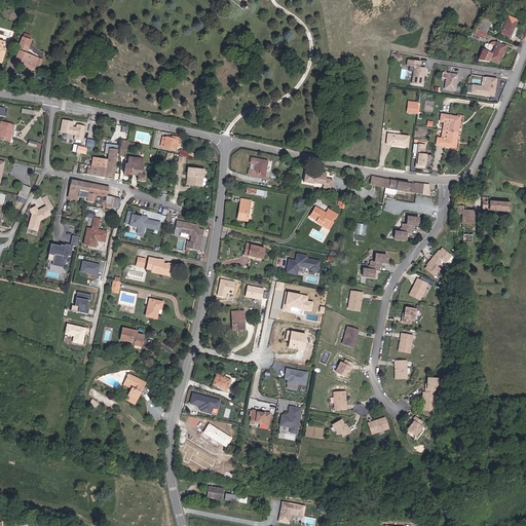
[(515,27),(513,27),(516,20),(505,15),(501,28),(499,33),(513,38),(515,27)]
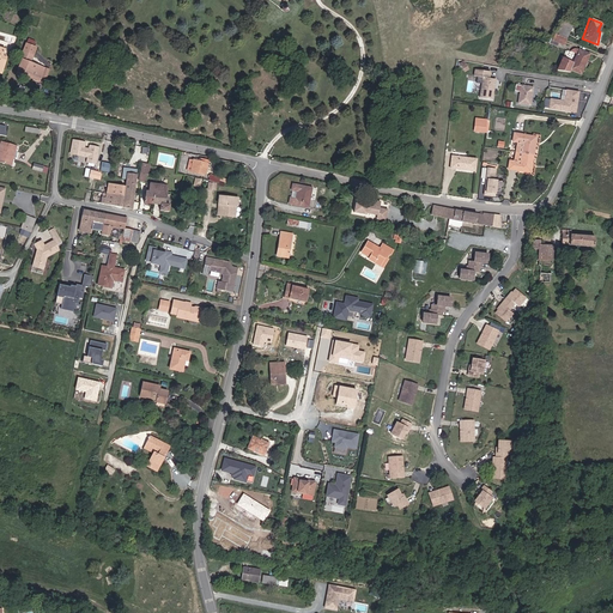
[(566,38),(571,28),(562,24),(556,35),(566,38)]
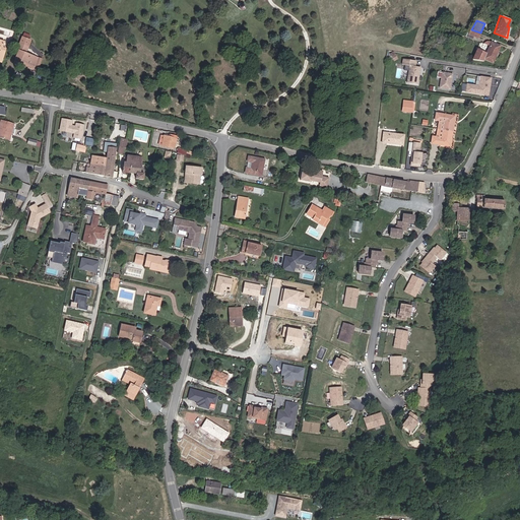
[(471,29),(469,35),(466,34),(464,38),(476,42),(480,33),(471,29)]
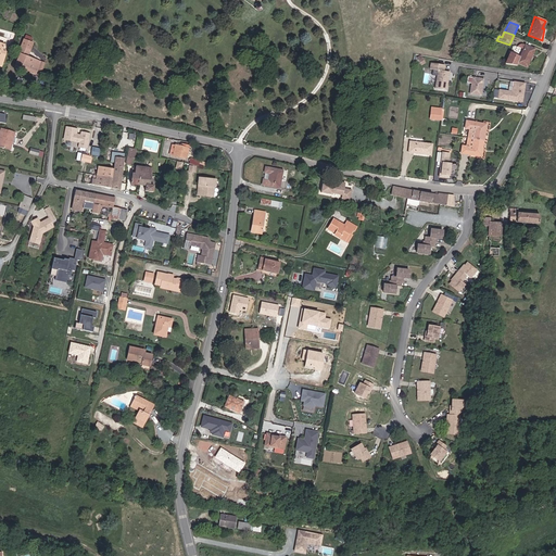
[(39,62),(28,58),(33,43),(24,40),(19,55),(20,55),(16,66),(22,68),(23,66),(35,72),(39,62)]
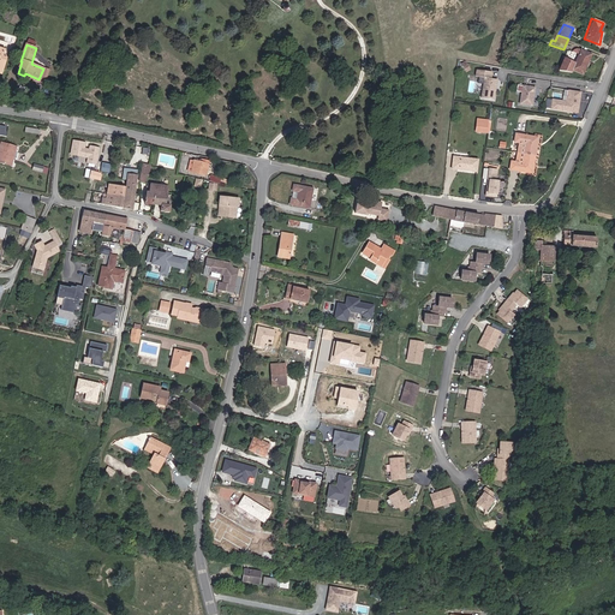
[(573,47),(572,53),(578,54),(575,61),(563,58),(560,70),(572,72),(572,70),(583,73),(591,54),(573,47)]
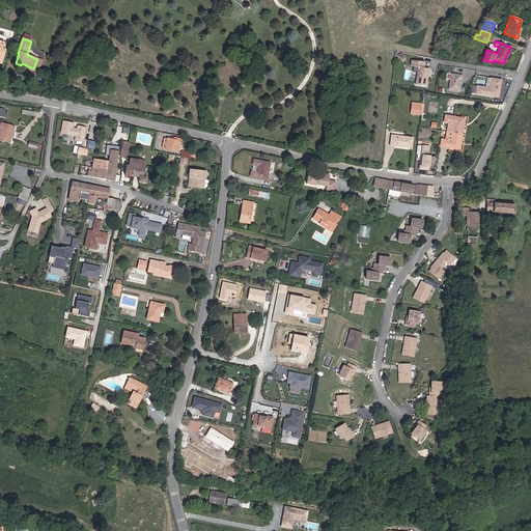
[(33,68),(22,63),(21,65),(34,71),(38,59),(37,59),(33,68)]
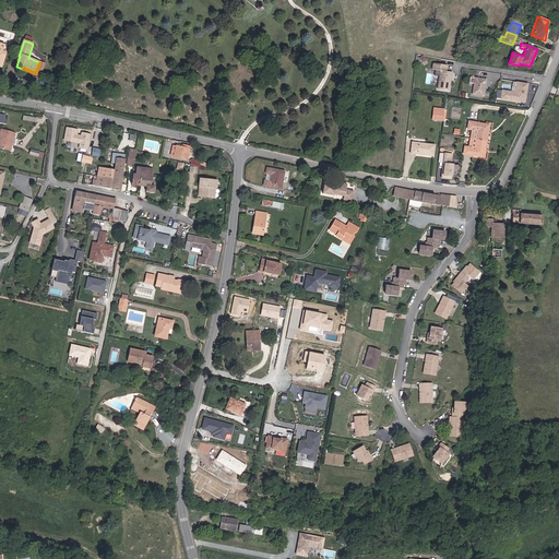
[(450,93),(452,74),(445,73),(447,67),(432,66),(431,71),(440,72),(438,91),(450,93)]
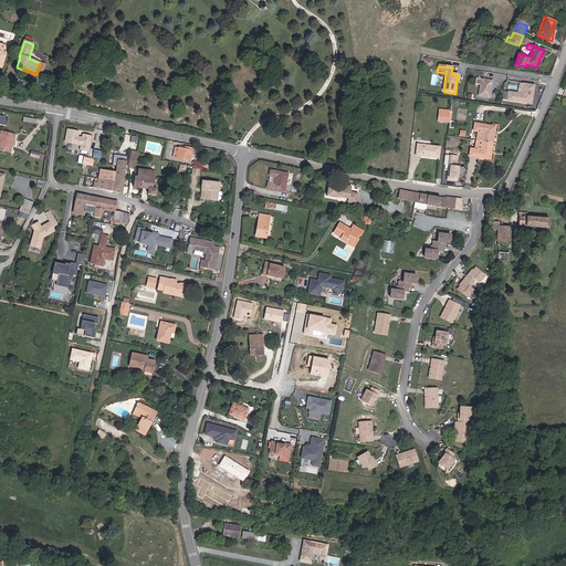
[(493,81),(481,79),(480,85),(479,96),(491,97),(493,81)]
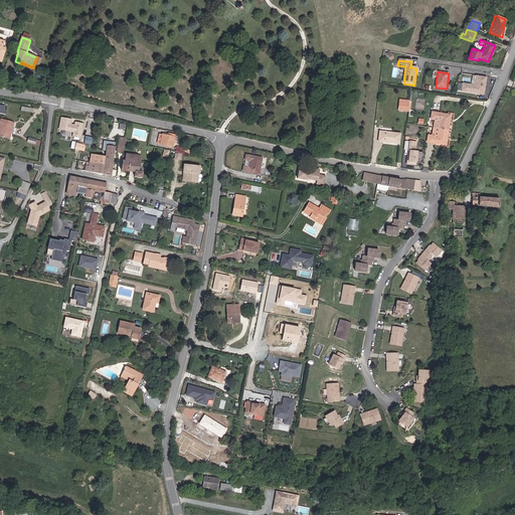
[(487,77),(477,75),(475,84),(463,83),(462,93),(485,96),(487,77)]
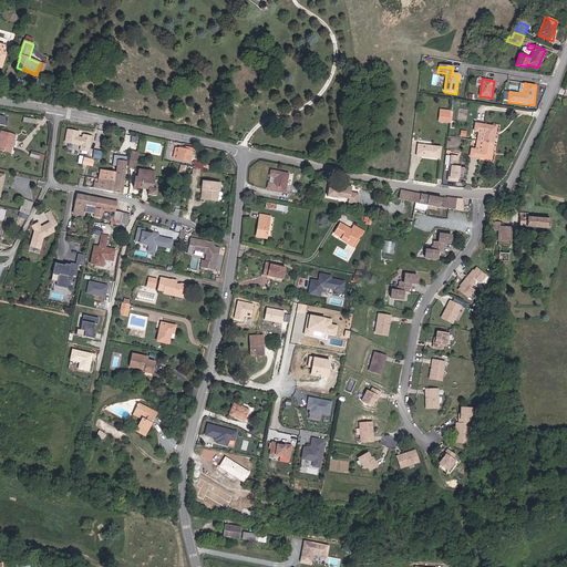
[(450,121),(451,114),(440,113),(440,123),(450,124),(450,121)]
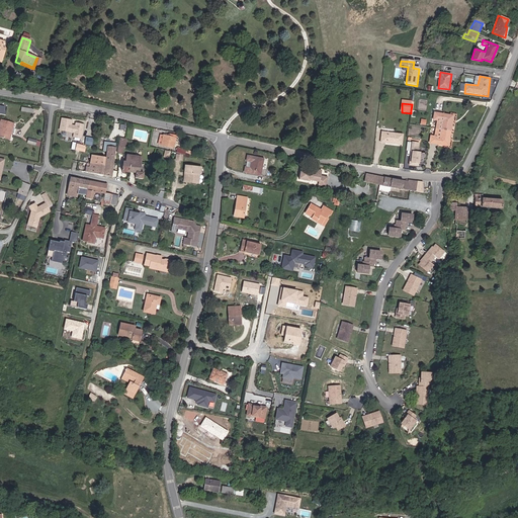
[(453,132),(455,114),(435,112),(434,120),(438,120),(443,120),(442,130),(453,132)]
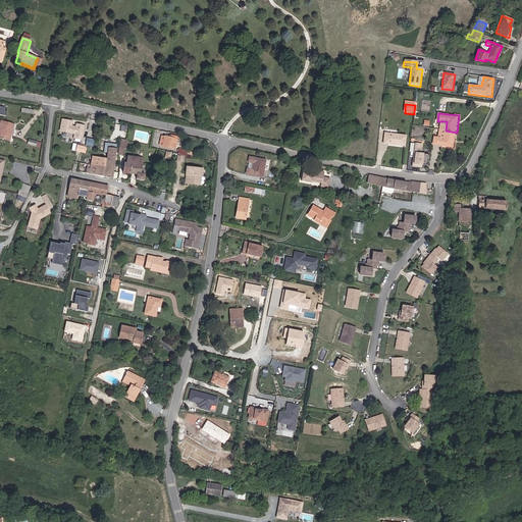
[(73,121),(62,119),(60,132),(74,135),(73,139),(83,141),(86,125),(75,123),(75,126),(72,125),(73,121)]
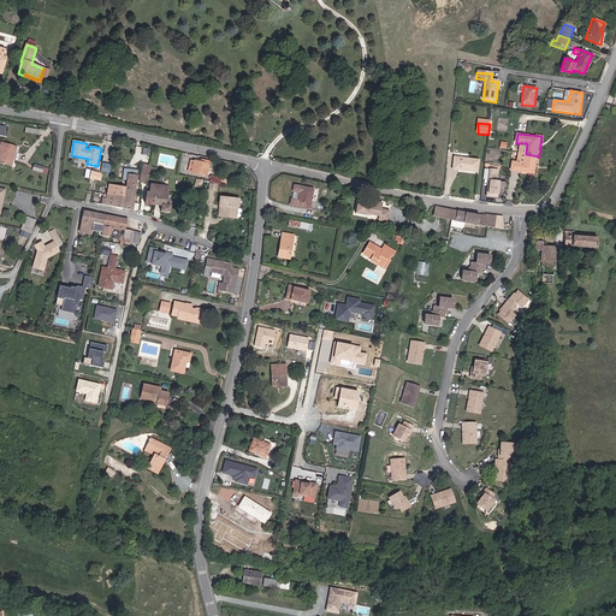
[(15,147),(0,142),(0,165),(9,167),(10,161),(6,161),(9,152),(13,154),(15,147)]
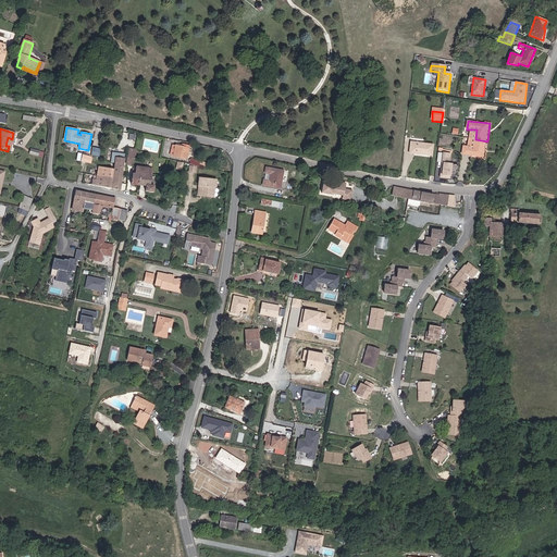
[(474,147),(469,146),(465,146),(463,155),(485,158),(487,141),(475,139),(474,147)]
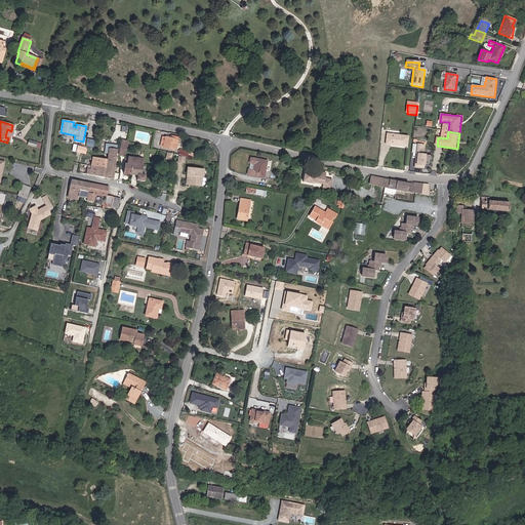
[(386,134),(386,145),(406,148),(407,136),(386,134)]
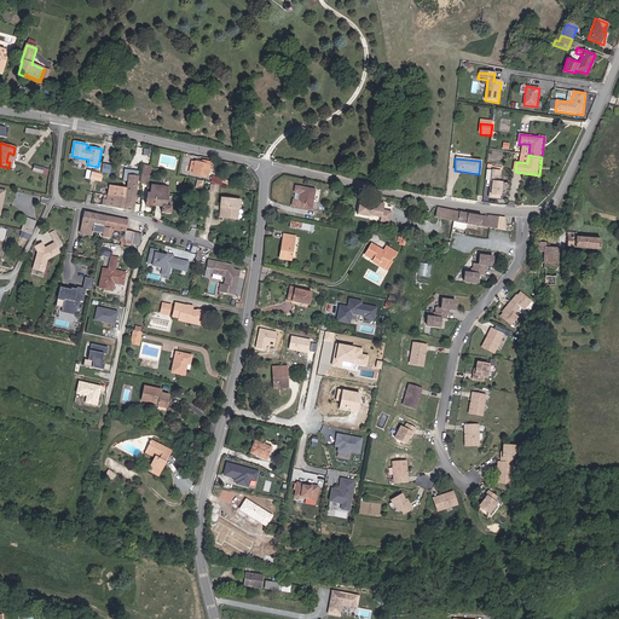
[(204,160),(203,162),(195,161),(195,166),(208,169),(210,161),(204,160)]
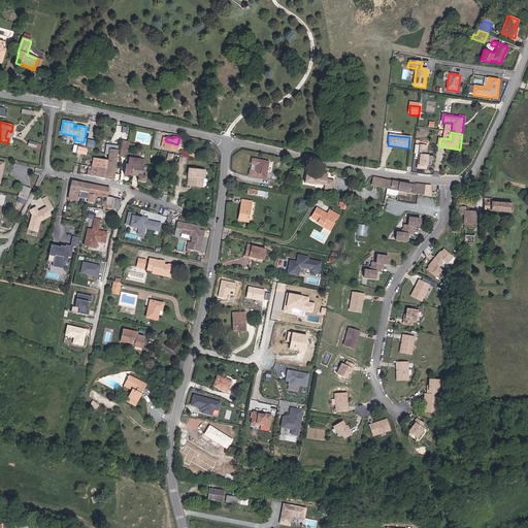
[(96,141),(88,139),(87,147),(95,150),(96,141)]
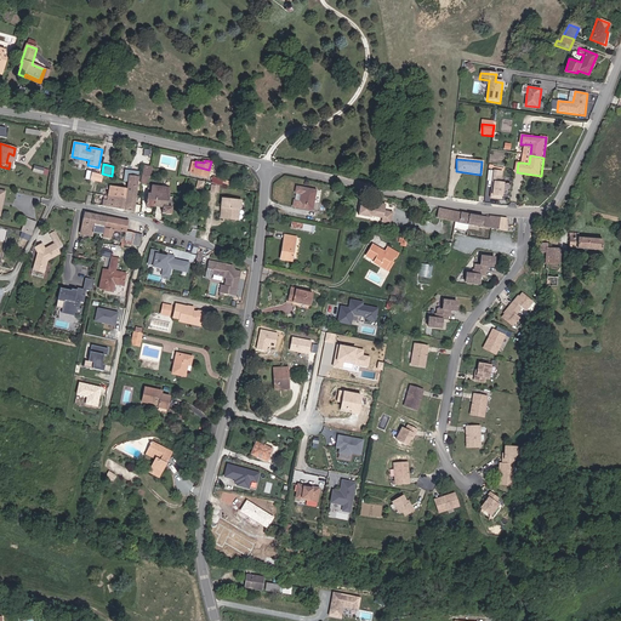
[(195,166),(193,174),(208,177),(209,170),(195,166)]
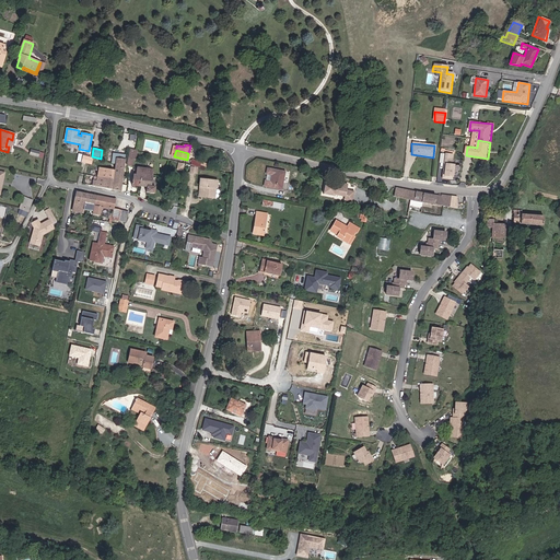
[(454,154),(440,153),(439,163),(444,164),(442,179),(453,181),(453,177),(454,178),(456,165),(453,165),(454,154)]
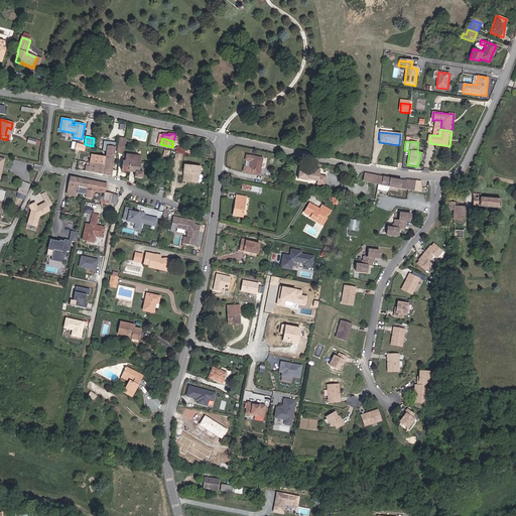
[(111,146),(108,146),(107,151),(106,156),(106,159),(113,161),(116,143),(112,142),(111,146)]
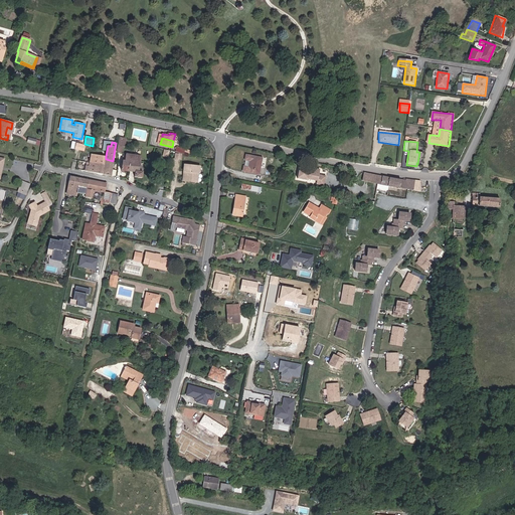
[(176,152),(189,155),(190,151),(184,149),(184,148),(177,147),(176,152)]
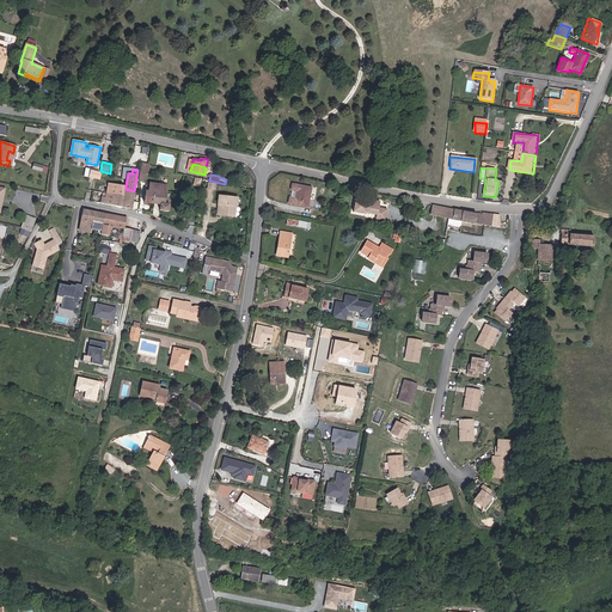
[(106,194),(133,201),(134,191),(126,189),(126,185),(115,184),(115,179),(110,178),(106,194)]
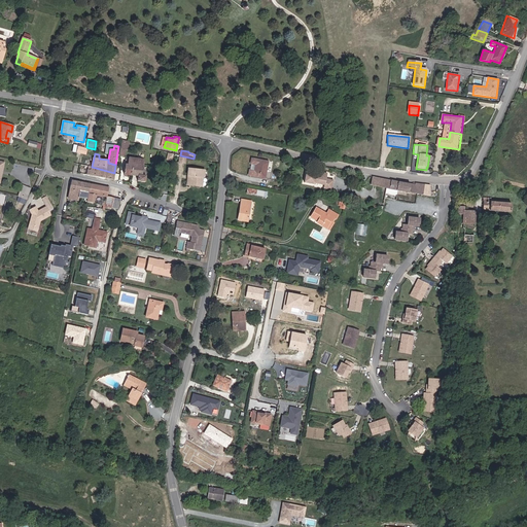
[(143,167),(144,160),(129,156),(128,164),(125,164),(124,171),(124,174),(132,175),(133,165),(143,167)]
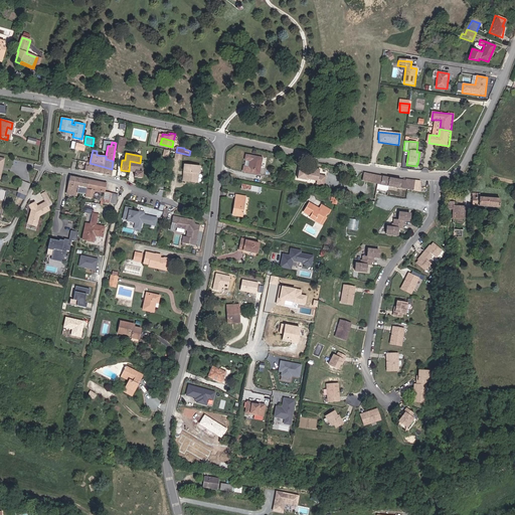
[(262,158),(245,155),(242,172),(259,175),(262,158)]
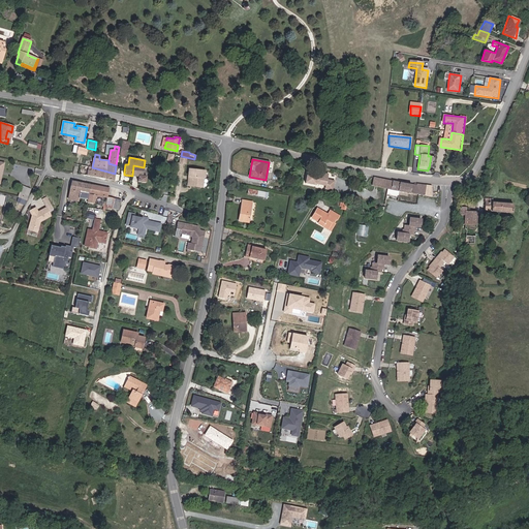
[(87,175),(115,181),(115,174),(92,167),(80,164),(79,172),(87,173),(87,175)]
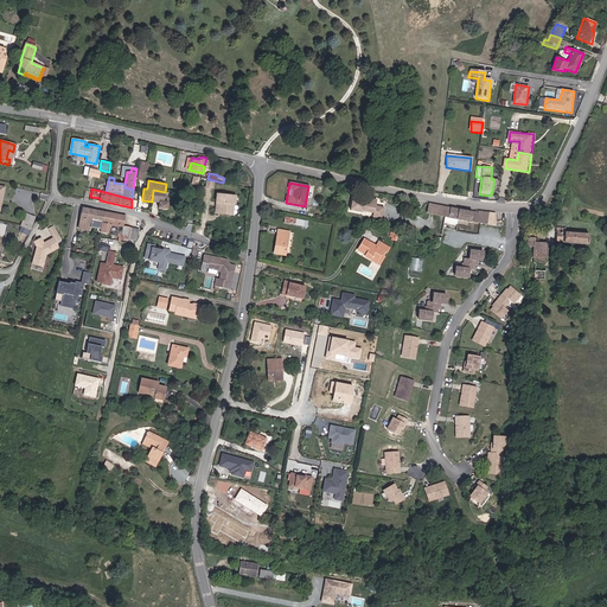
[(168,203),(164,203),(165,192),(153,190),(152,202),(159,203),(158,209),(167,210),(168,203)]
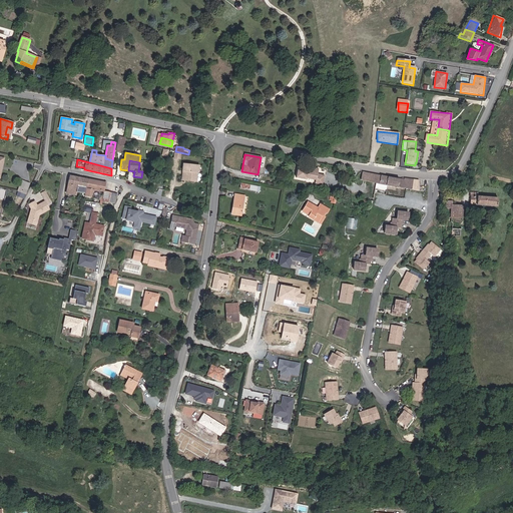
[(193,180),(194,171),(197,171),(198,171),(199,165),(184,163),(183,170),(182,179),(193,180)]
